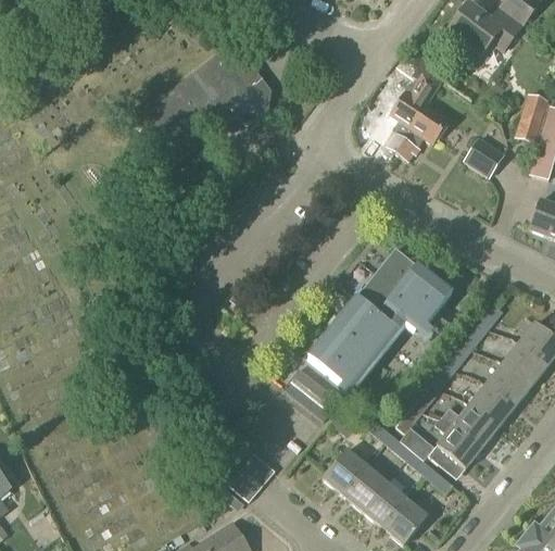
[(500,10),(522,26),(540,2),(537,0),(507,0),(500,10)]
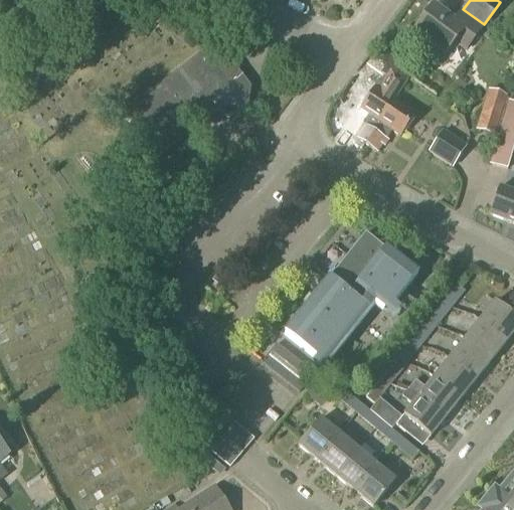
[(484,24),(463,9),(455,20),(434,5),(422,20),(425,22),(418,32),(427,38),(420,48),(443,65),(460,42),(467,47),(484,24)]
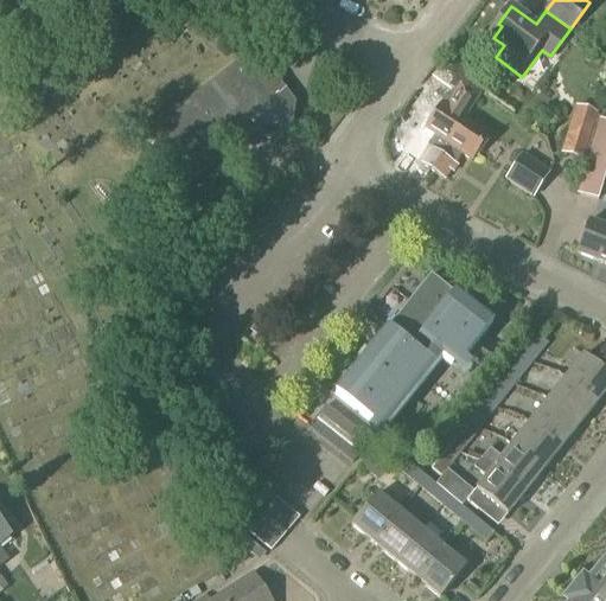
[(293,117),(297,98),(282,81),(284,76),(276,66),(273,66),(256,45),(180,101),(176,95),(141,122),(139,132),(144,138),(154,139),(170,127),(167,141),(179,155),(192,157),(184,162),(193,174),(208,164),(259,125),(269,136),(293,117)]
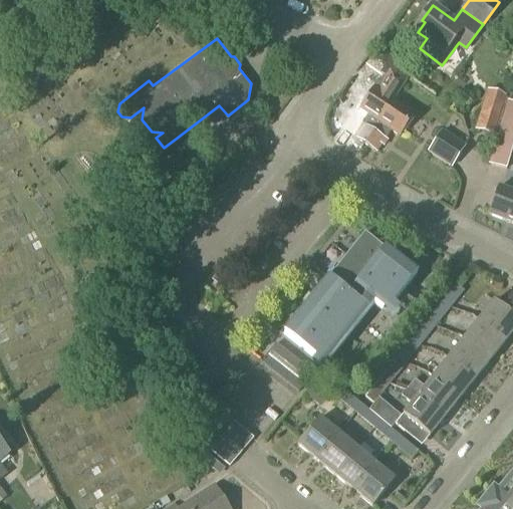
[(348,101),(334,119),(343,125),(364,141),(366,142),(409,78),(392,66),(391,66),(383,78),(381,77),(360,106),(348,101)]
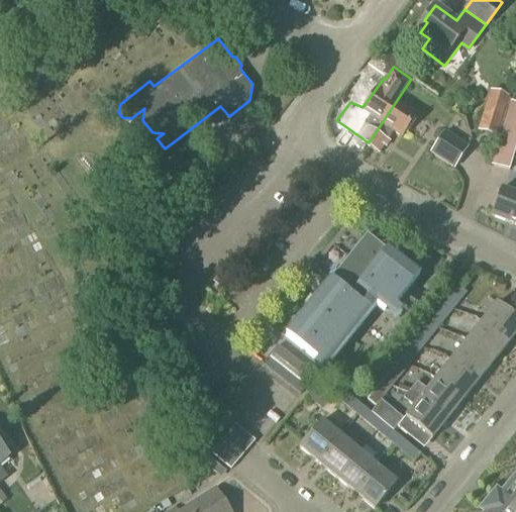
[(496,132),(508,94),(493,89),(481,127),(496,132)]
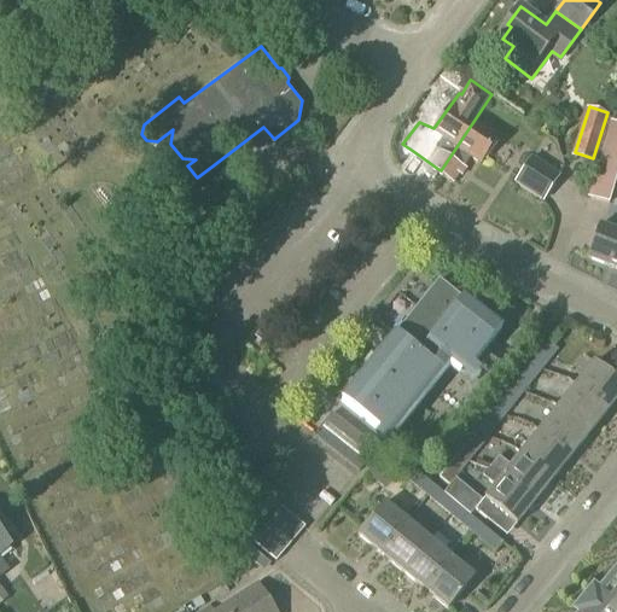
[(482,162),(501,134),(476,118),(476,117),(441,170),(454,180),(472,155),(482,162)]
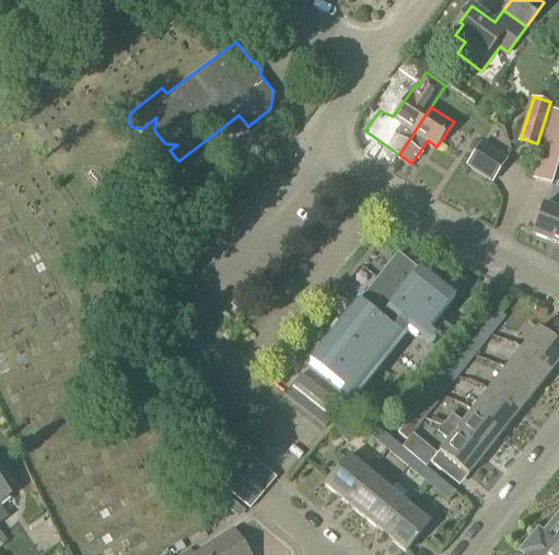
[(552,180),(558,155),(558,108),(552,106),(539,155),(534,174),(552,180)]
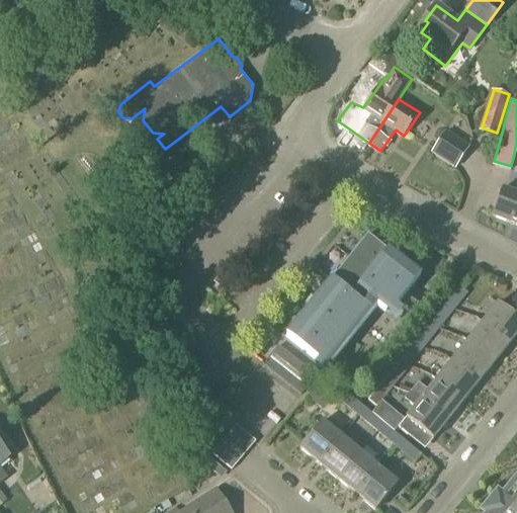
[(358,155),(367,142),(346,126),(337,140),(358,155)]
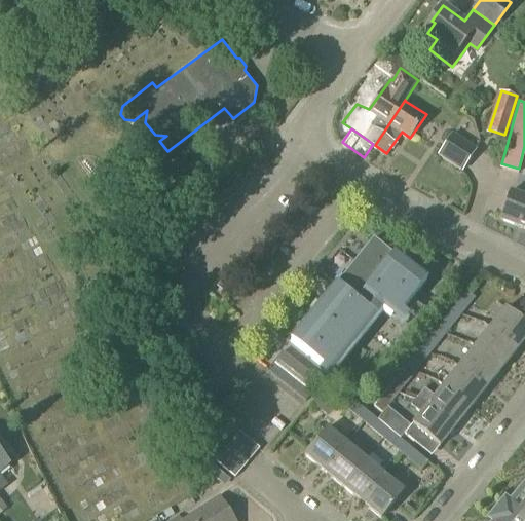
[(462,169),(478,146),(453,129),(438,152),(462,169)]
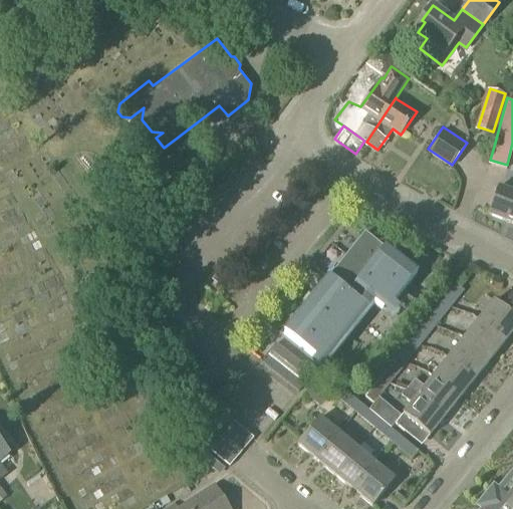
[(512,189),(499,184),(488,212),(512,221),(512,189)]
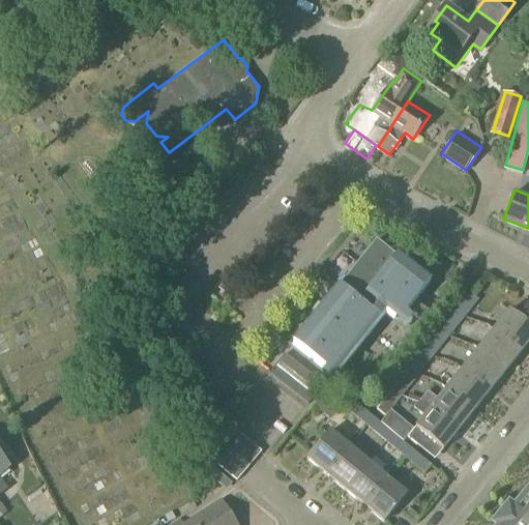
[(404,313),(407,309),(430,281),(395,253),(393,255),(375,239),(292,343),(326,370),(384,297),(404,313)]
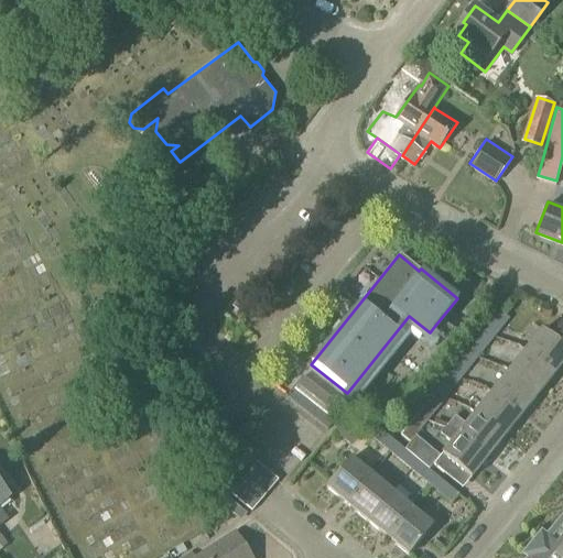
[(482,331),(490,338),(507,317),(498,310),(482,331)]
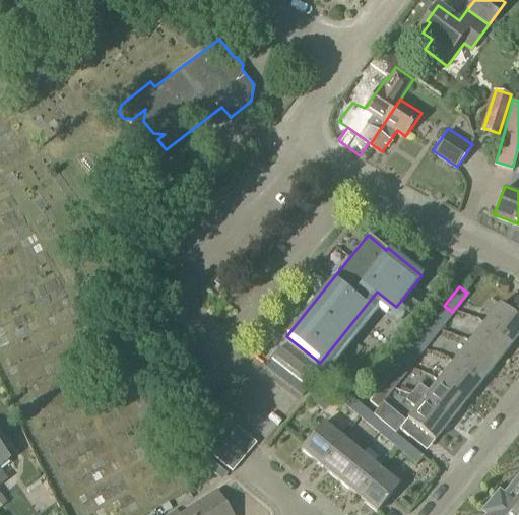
[(483,322),(511,343),(518,333),(518,320),(499,304),(483,322)]
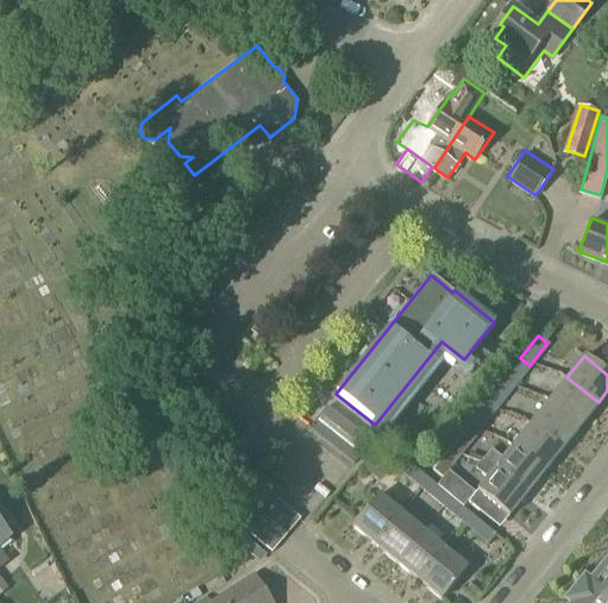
[(512,388),(530,365),(520,358),(502,381),(507,384),(512,388)]
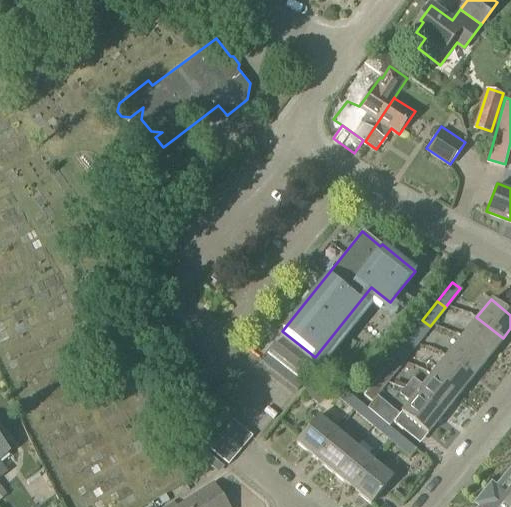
[(470,325),(461,336),(488,357),(503,338),(476,317),(470,325)]
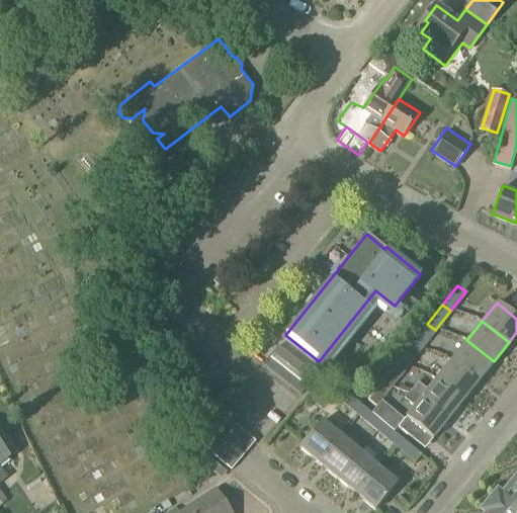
[(435,330),(431,327),(427,324),(412,342),(420,349),(435,330)]
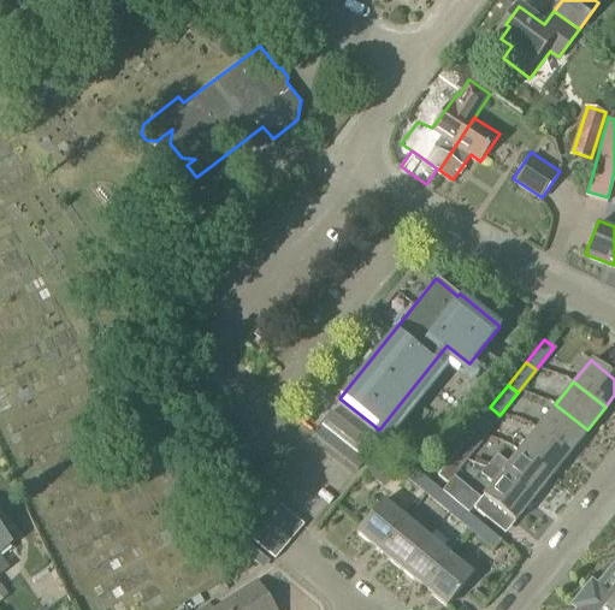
[(569,452),(587,430),(555,404),(537,427),(569,452)]
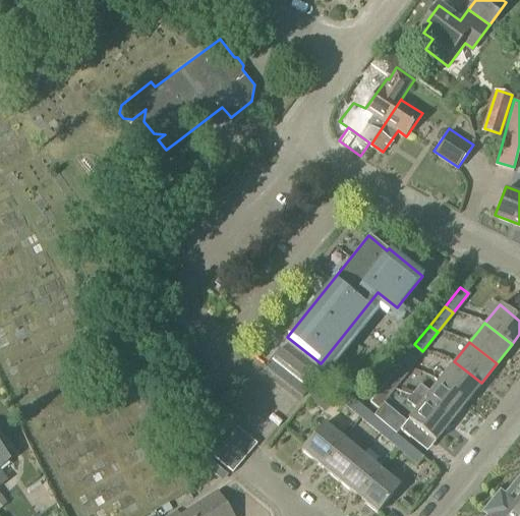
[(303,395),(304,394),(319,375),(280,344),(265,365),(303,395)]
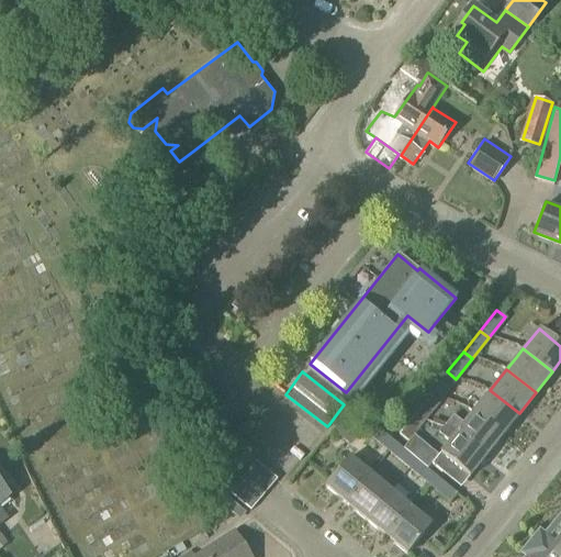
[(439,399),(456,379),(447,371),(430,392),(439,399)]
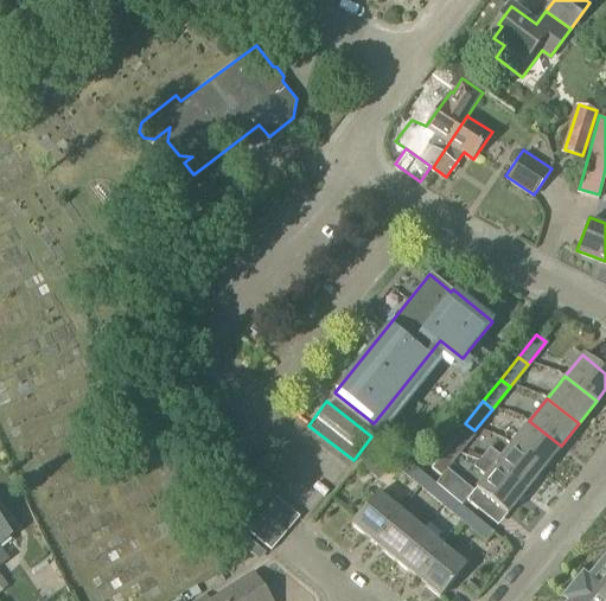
[(543,467),(561,446),(529,421),(512,442),(543,467)]
